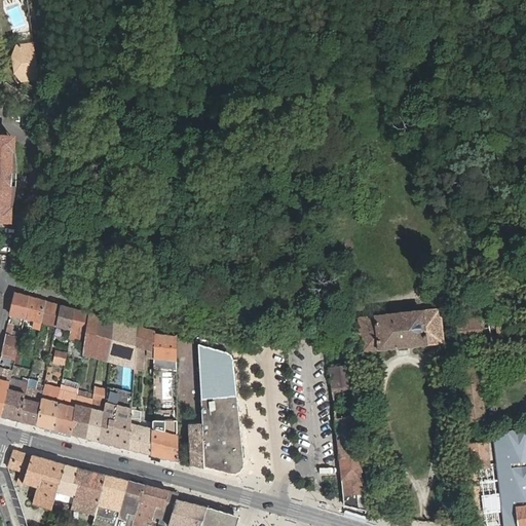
[(39,78),(34,42),(17,45),(13,55),(15,73),(23,81),(39,78)]
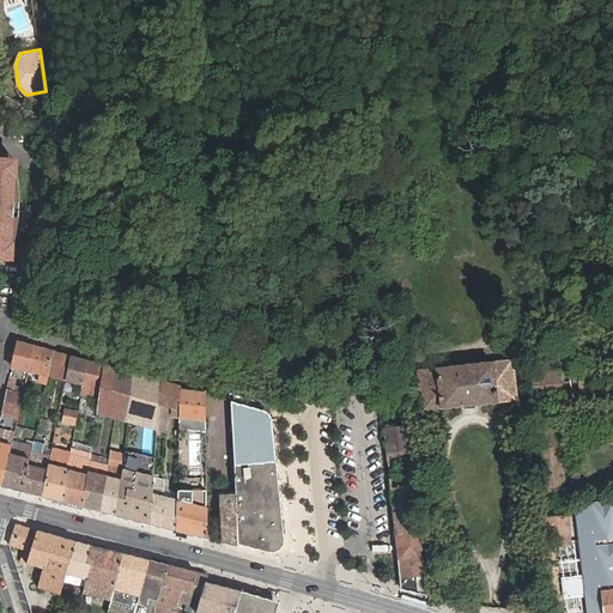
[(0,258),(11,259),(16,241),(13,241),(17,175),(18,175),(18,164),(0,153),(0,258)]
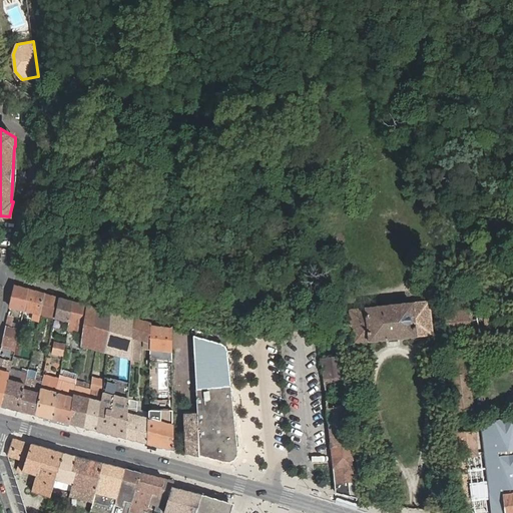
[(29,290),(15,286),(10,307),(24,310),(29,290)]
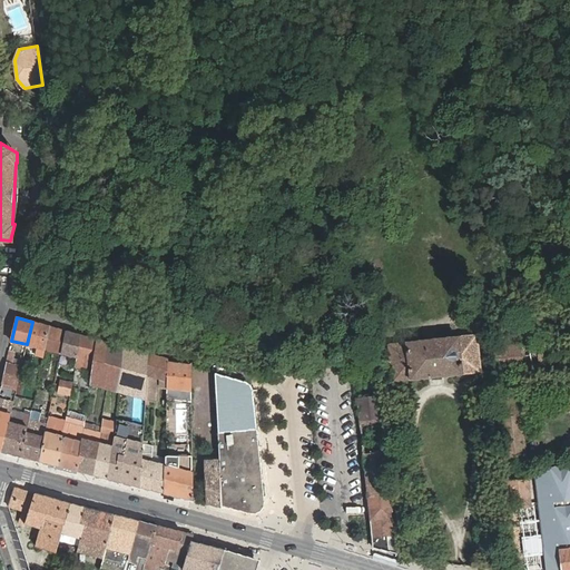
[(50,326),(32,322),(27,344),(38,346),(37,354),(43,356),(46,349),(50,326)]
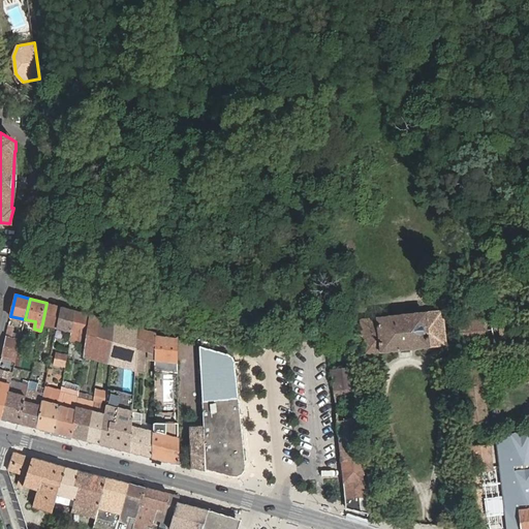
[(62,307),(47,303),(42,323),(58,327),(62,307)]
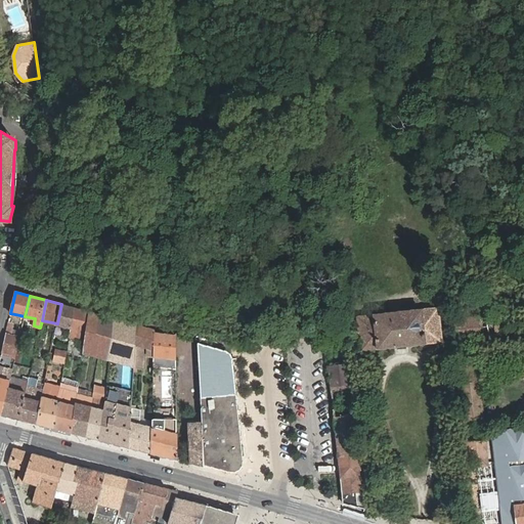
[(75,308),(61,304),(57,323),(72,326),(75,308)]
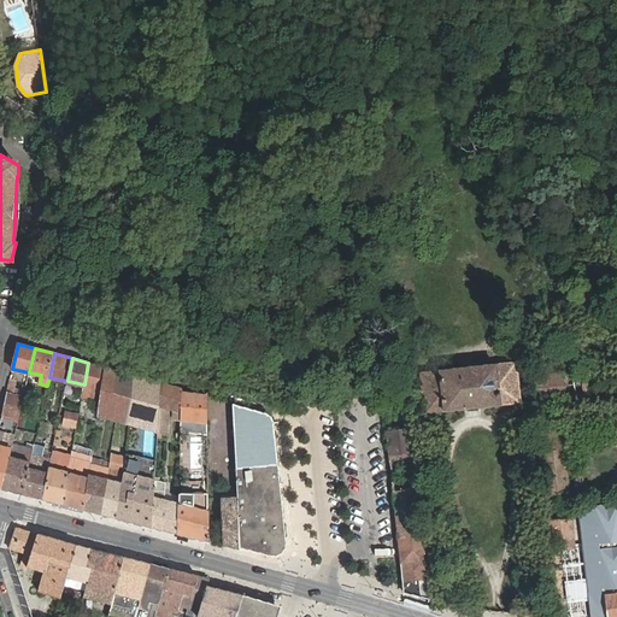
[(517,362),(423,372),(428,412),(522,401),(517,362)]
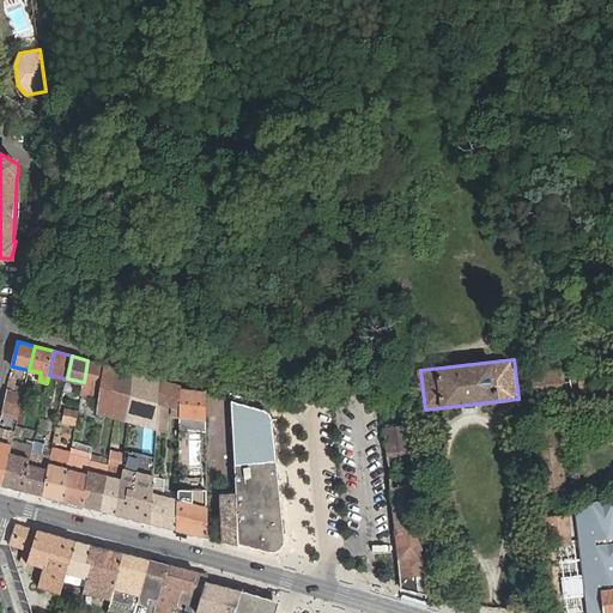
[(105,365),(87,360),(84,382),(83,392),(101,395),(105,365)]
